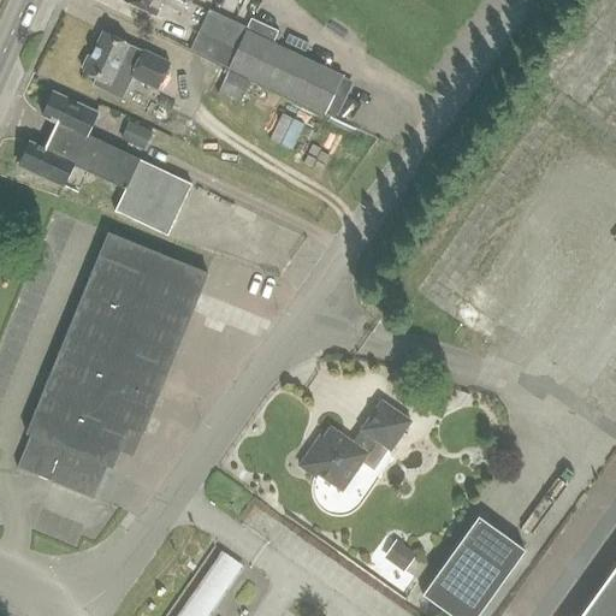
[(190,4),(182,0),(119,0),(154,16),(160,4),(184,16),(190,4)]
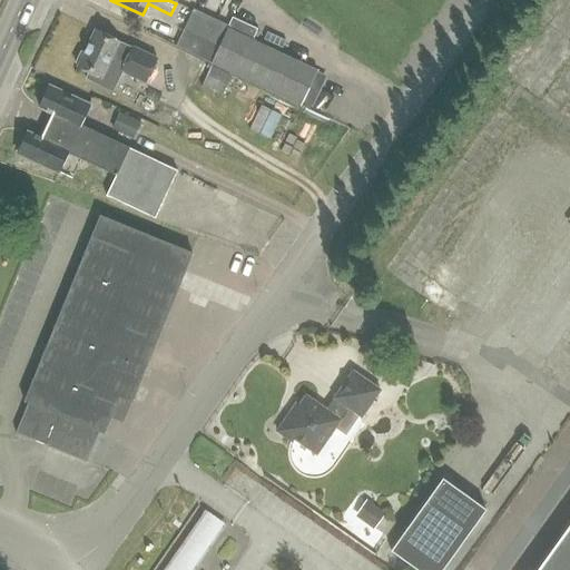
[(218,48),(228,28),(194,11),(184,31),(218,48)]
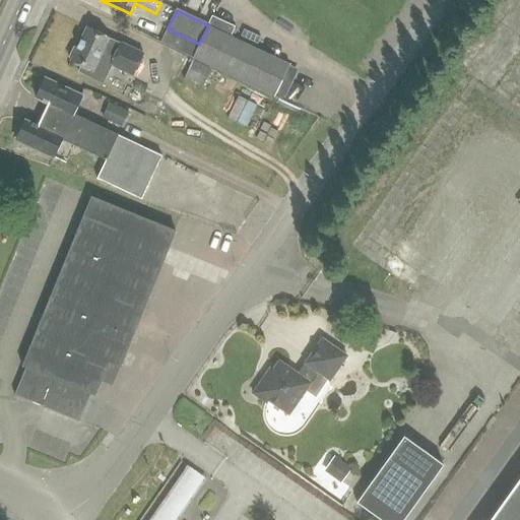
[(274,98),(289,66),(230,38),(235,27),(212,17),(208,25),(199,44),(192,58),(274,98)]
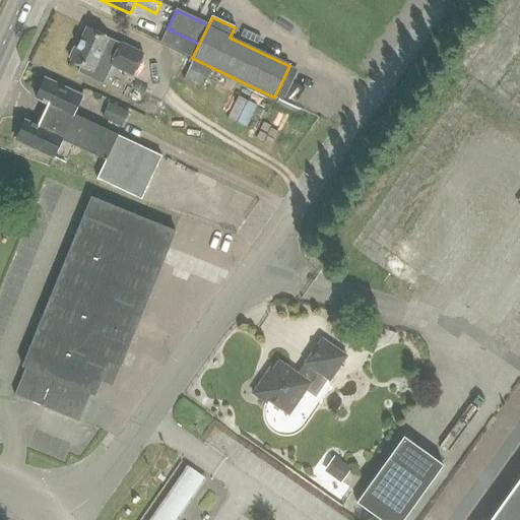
[(86,28),(70,63),(79,68),(77,73),(103,84),(111,67),(134,77),(144,55),(134,51),(109,39),(86,28)]
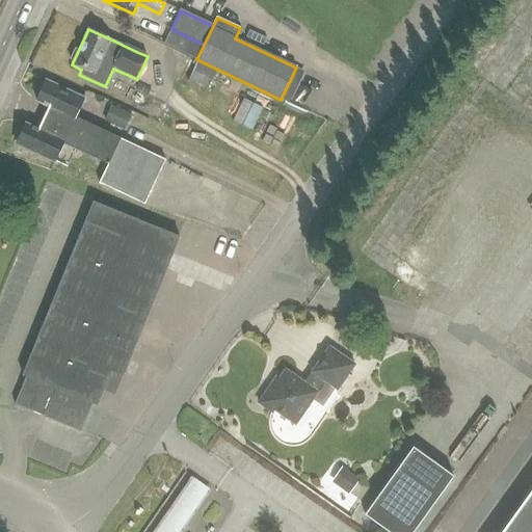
[(168,35),(164,44),(196,59),(204,45),(171,29),(168,35)]
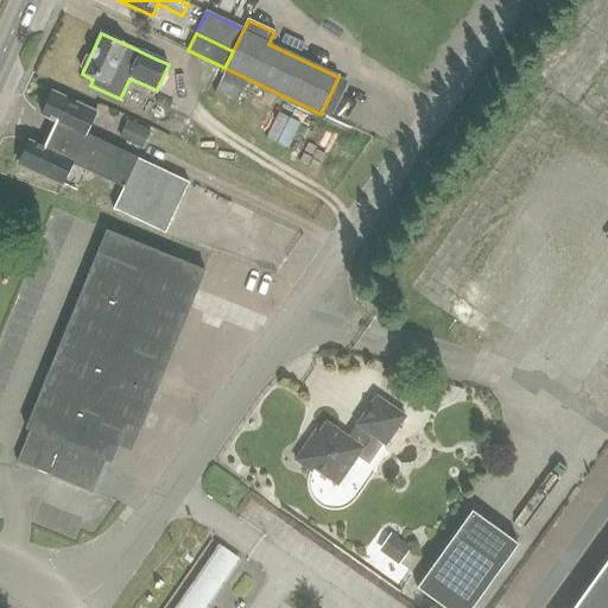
[(234,102),(244,80),(222,70),(213,92),(234,102)]
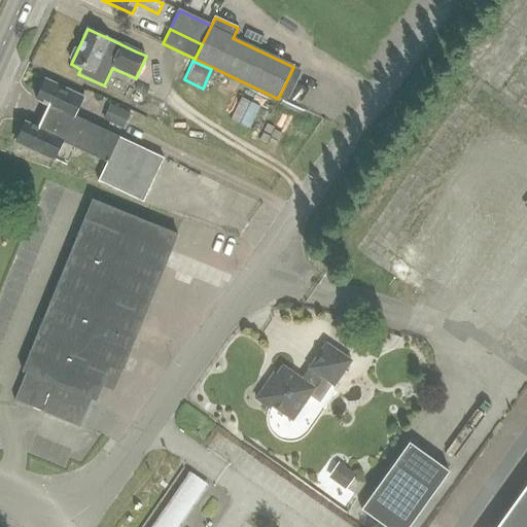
[(293,67),(278,99),(287,103),(303,71),(293,67)]
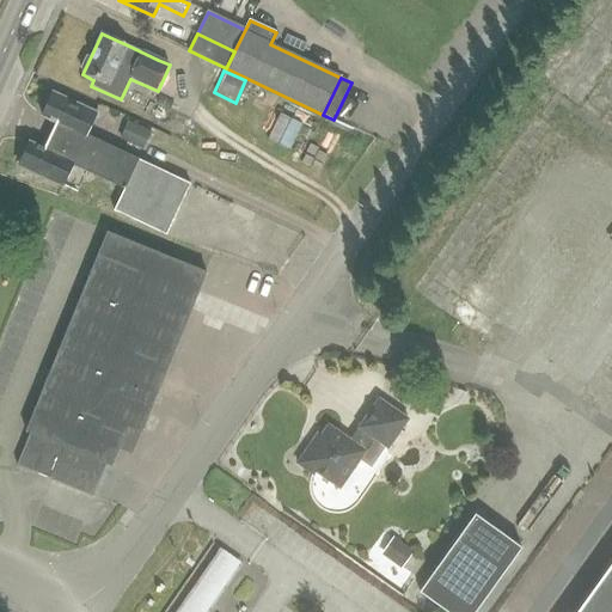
[(80,151),(87,136),(97,115),(54,93),(43,117),(56,123),(50,136),(80,151)]
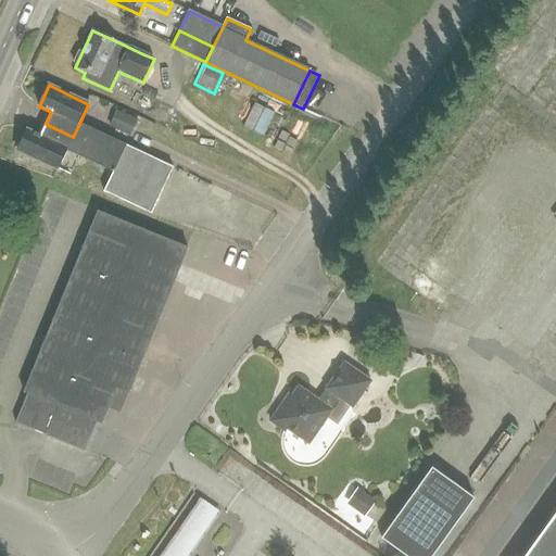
[(129,137),(138,119),(117,110),(109,127),(129,137)]
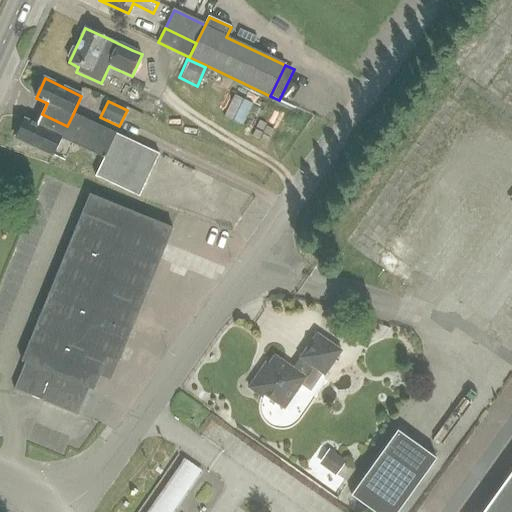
[(67,126),(42,114),(37,125),(25,120),(16,139),(53,156),(61,140),(104,160),(116,134),(73,114),(67,126)]
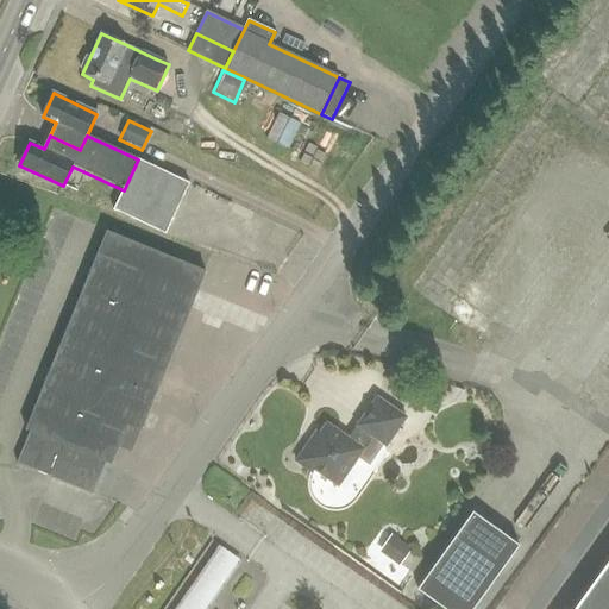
[(138,159),(124,190),(114,211),(167,234),(190,183),(138,159)]
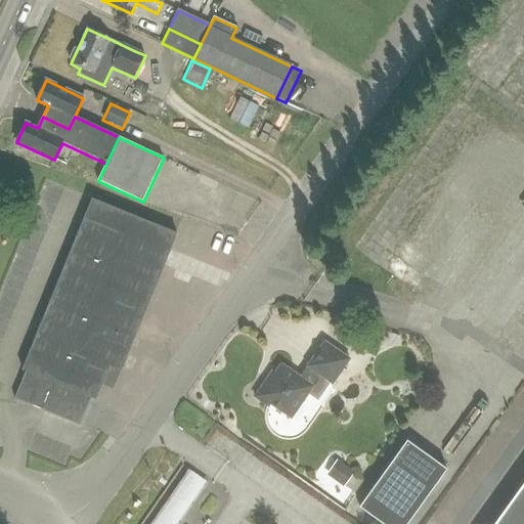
[(15,397),(64,418),(80,425),(91,397),(95,398),(110,364),(120,369),(176,233),(93,199),(23,368),(27,370),(15,397)]
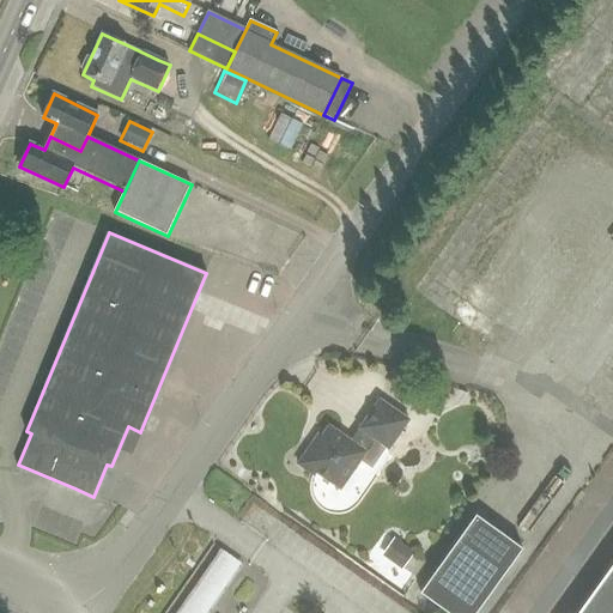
[(340,489),(366,453),(375,441),(389,450),(410,422),(381,400),(359,430),(363,432),(354,444),(329,428),(322,437),(320,436),(299,465),(314,475),(316,472),(340,489)]
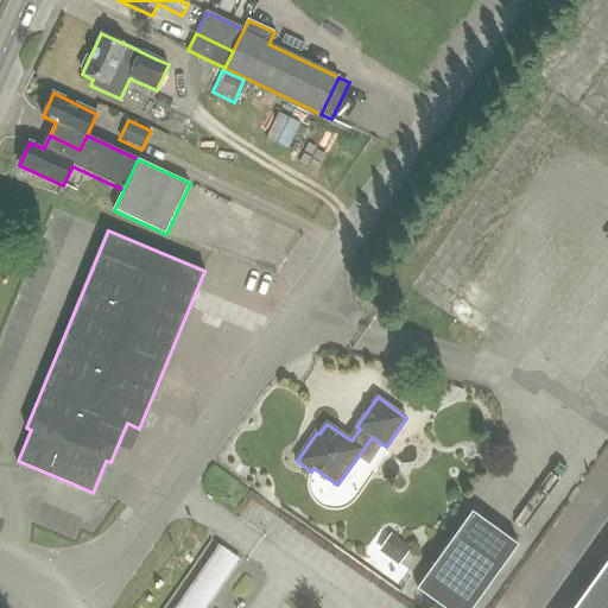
[(470,607),(518,544),(472,511),(416,588),(443,607),(470,607)]
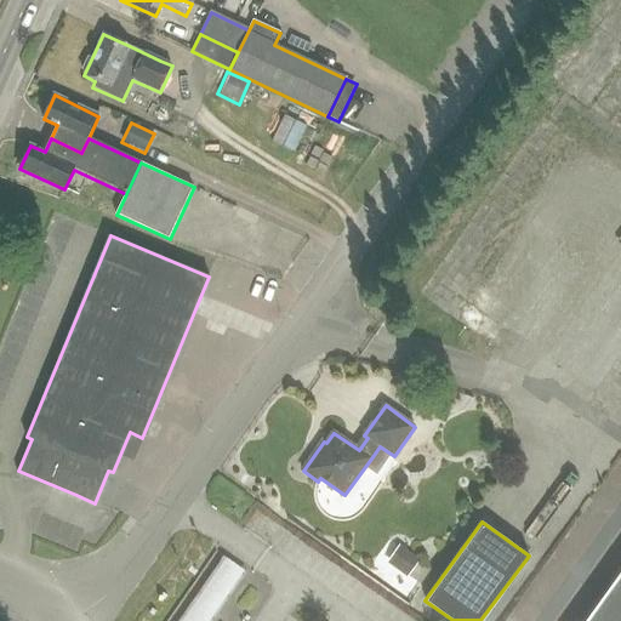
[(387,563),(408,577),(420,560),(399,545),(387,563)]
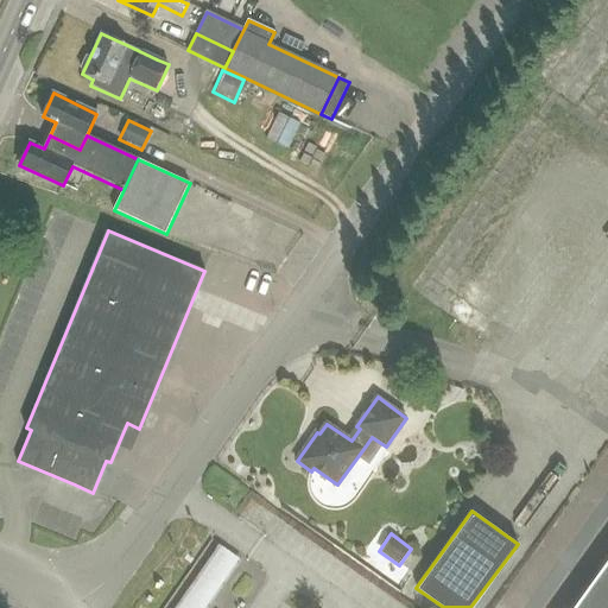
[(607,607),(607,567),(577,607),(607,607)]
